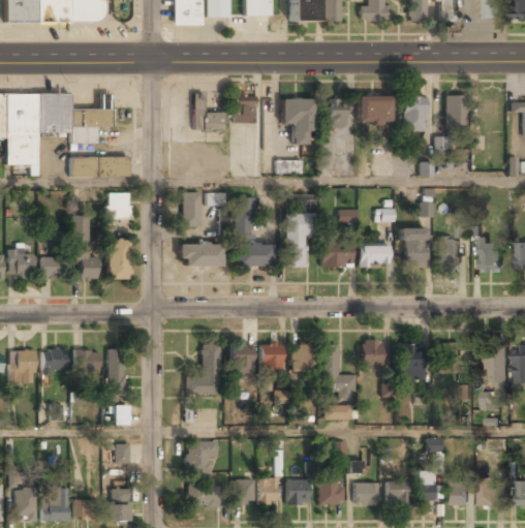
[(5,0),(6,23),(104,23),(104,12),(115,12),(114,0),(5,0)]
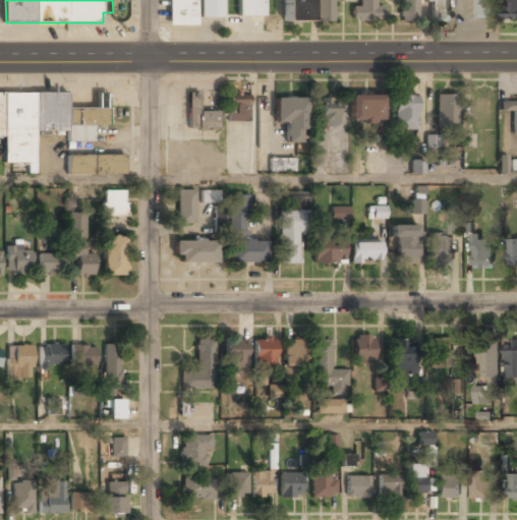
[(171,0),(172,24),(200,23),(200,17),(226,16),(225,0),(171,0)]
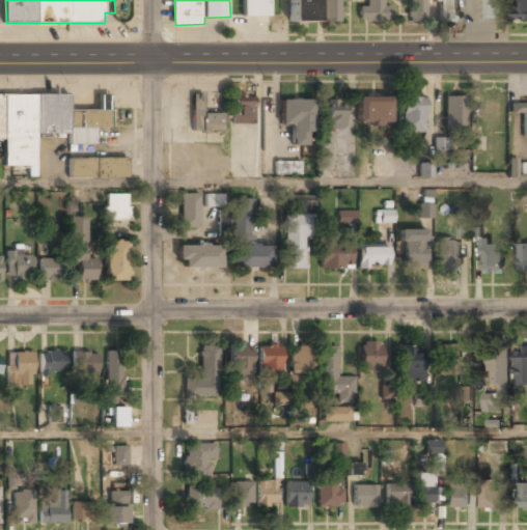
[(273,16),(273,0),(246,0),(246,16),(273,16)]
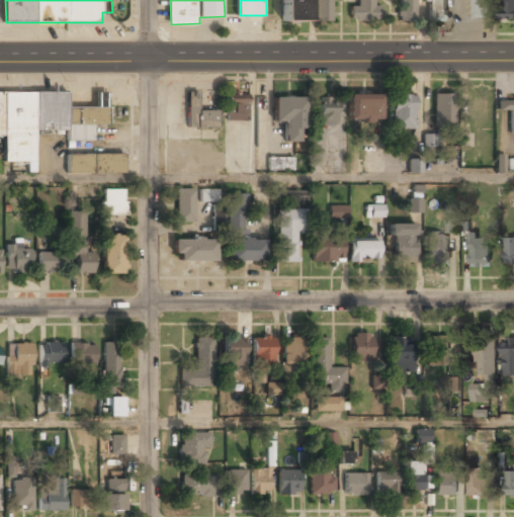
[(285,0),(285,20),(311,20),(311,0),(285,0)]
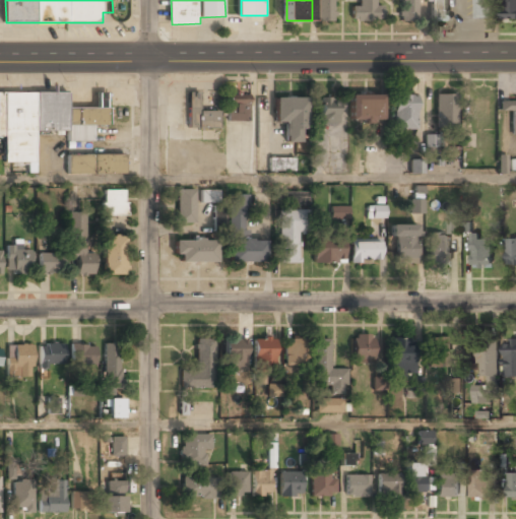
[(320,0),(321,21),(337,21),(337,0),(320,0)]
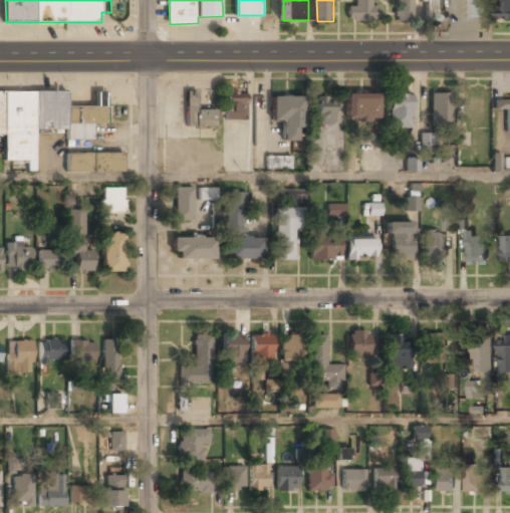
[(358,0),(358,5),(351,5),(351,21),(379,21),(379,0),(358,0)]
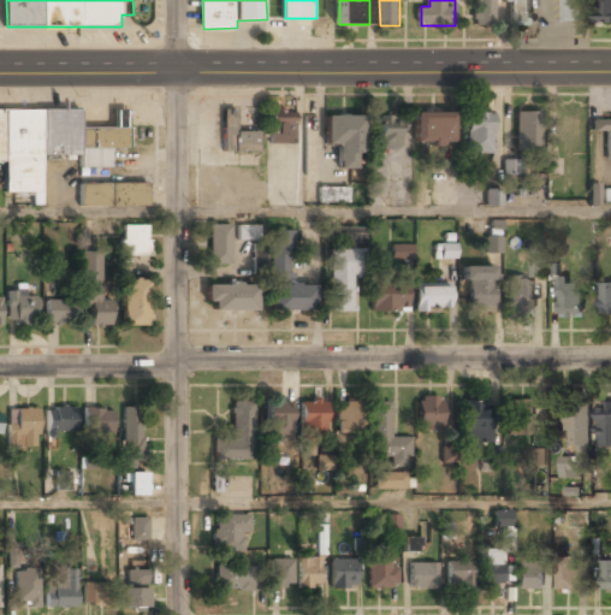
[(476,0),(476,24),(497,25),(497,0),(476,0)]
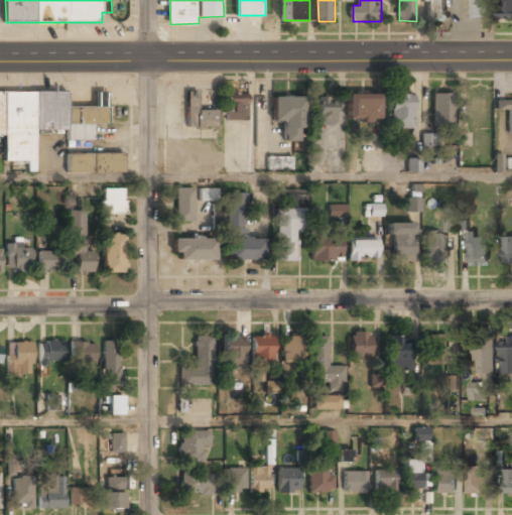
[(428,0),(428,18),(448,18),(448,0),(428,0)]
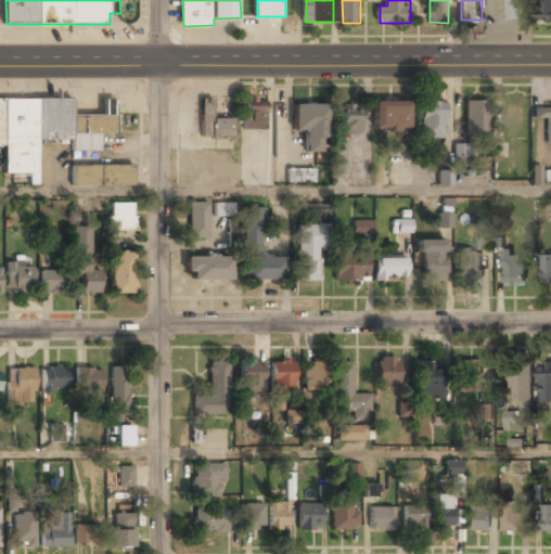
[(513,0),(513,20),(533,20),(533,0),(513,0)]
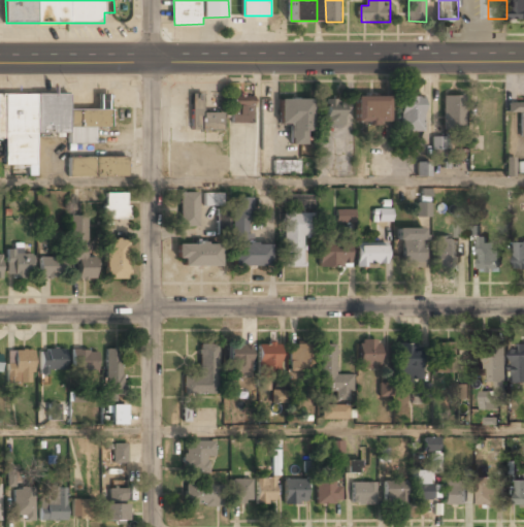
[(3,166),(37,166),(37,135),(70,135),(70,144),(97,144),(97,128),(111,128),(111,94),(101,94),(101,109),(70,109),(70,93),(0,93),(0,118),(3,118),(3,166)]
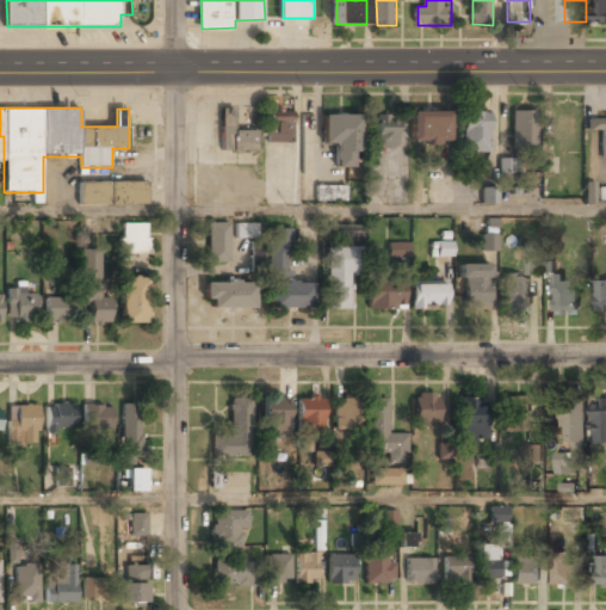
[(222,152),(259,152),(259,130),(239,130),(239,109),(222,109),(222,152)]
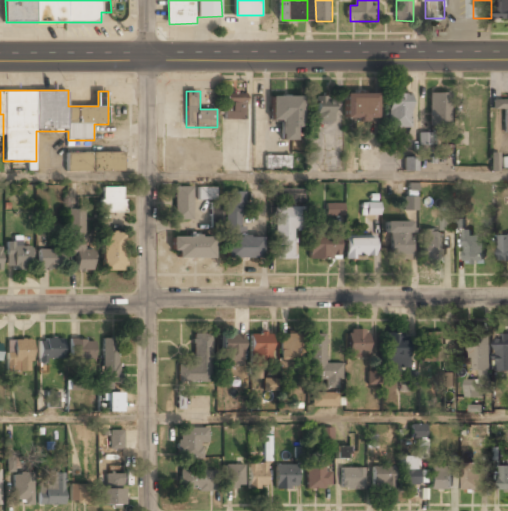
[(432,92),(432,125),(452,125),(452,92),(432,92)]
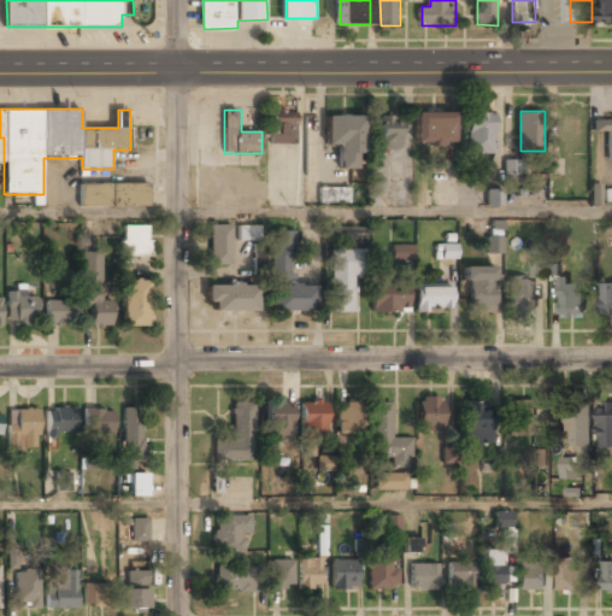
[(299,112),(274,112),(274,145),(299,145),(299,112)]
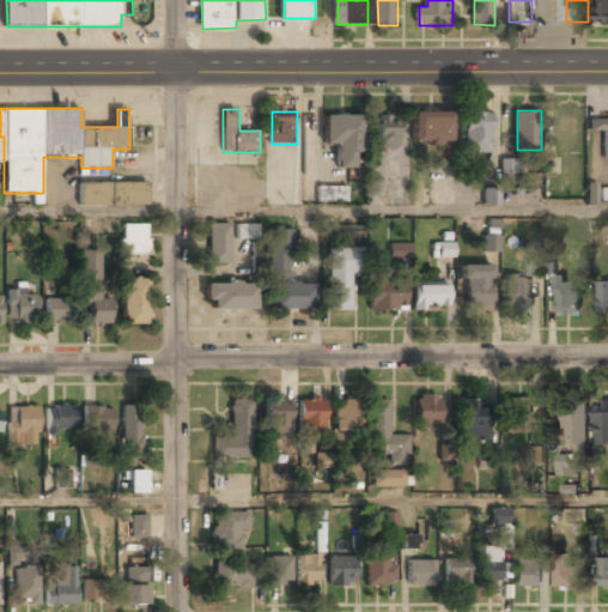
[(414,111),(414,143),(455,143),(455,111),(414,111)]
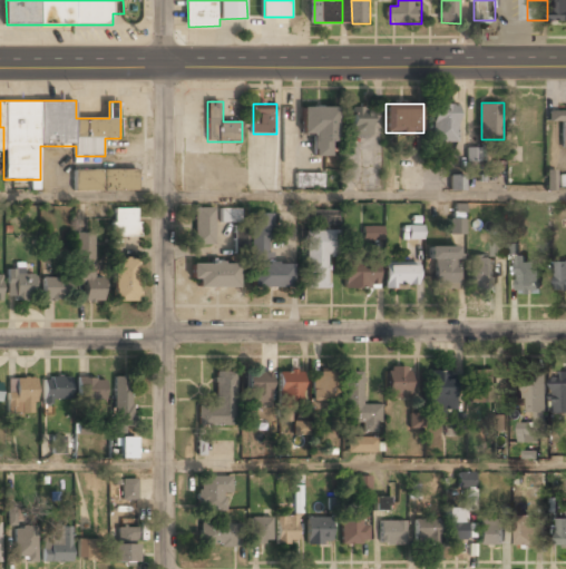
[(436,104),(436,141),(460,141),(460,104),(436,104)]
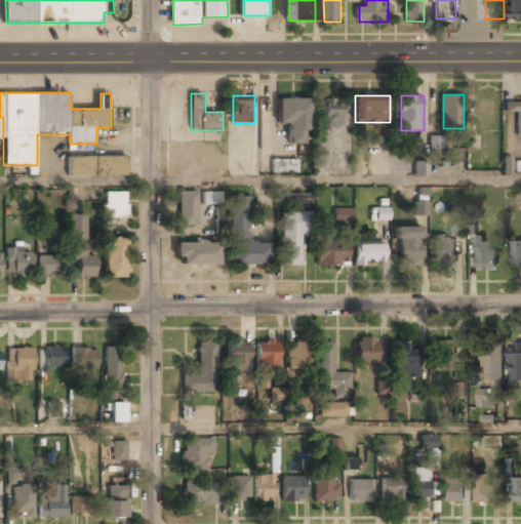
[(312,130),(313,98),(280,98),(279,123),(291,124),(290,144),(307,144),(307,130),(312,130)]
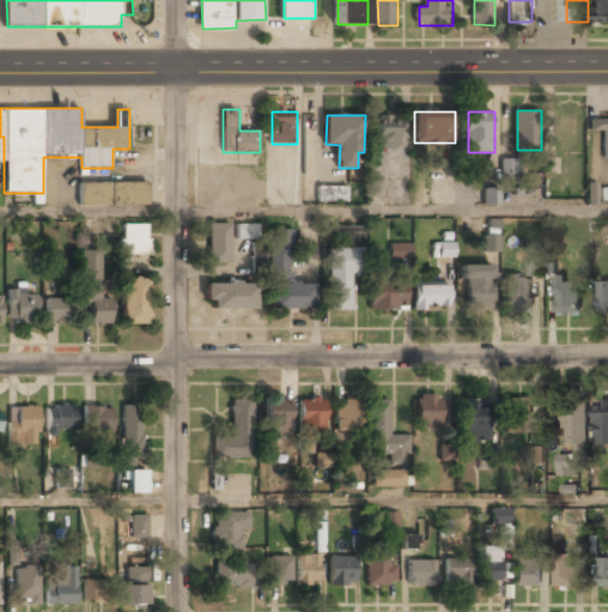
[(378,116),(378,146),(405,146),(405,116),(378,116)]
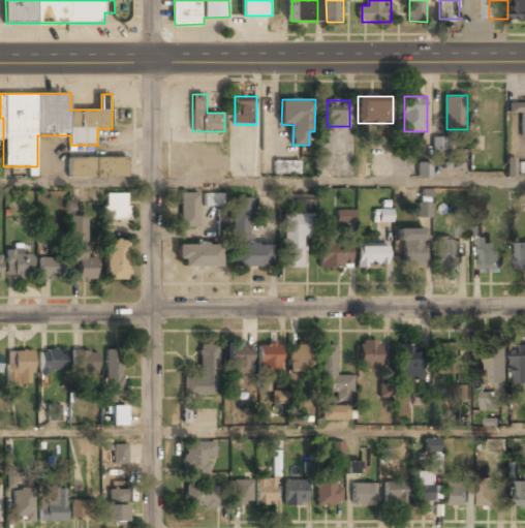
[(513,113),(524,113),(524,137),(524,101),(513,101),(513,113)]
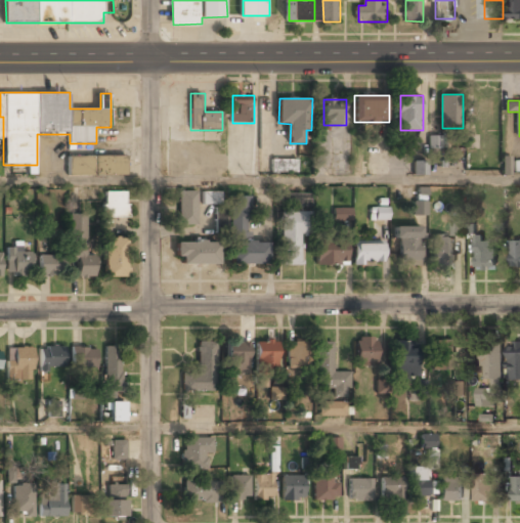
[(431,147),(448,147),(449,135),(431,134),(431,147)]
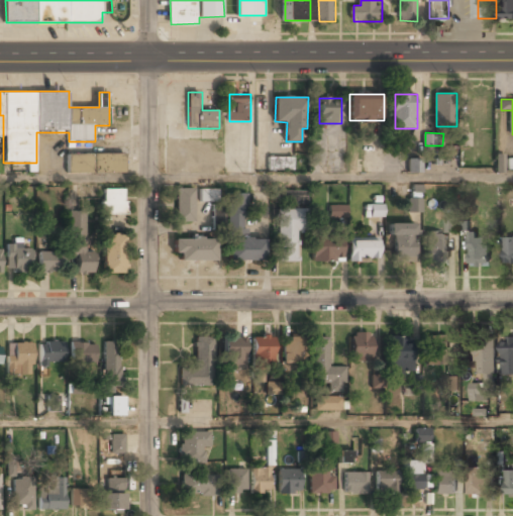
[(507,172),(508,153),(499,153),(499,172),(507,172)]
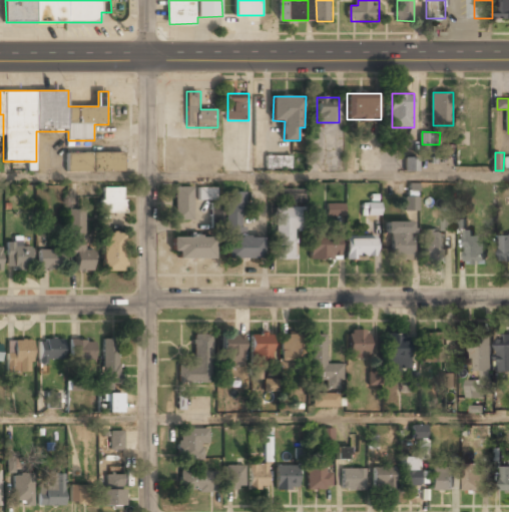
[(125,172),(125,153),(68,153),(68,172),(125,172)]
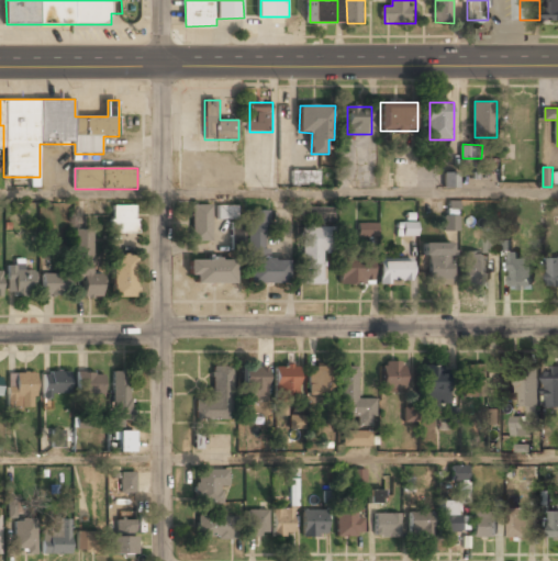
[(322,183),(322,169),(294,169),(294,183),(322,183)]
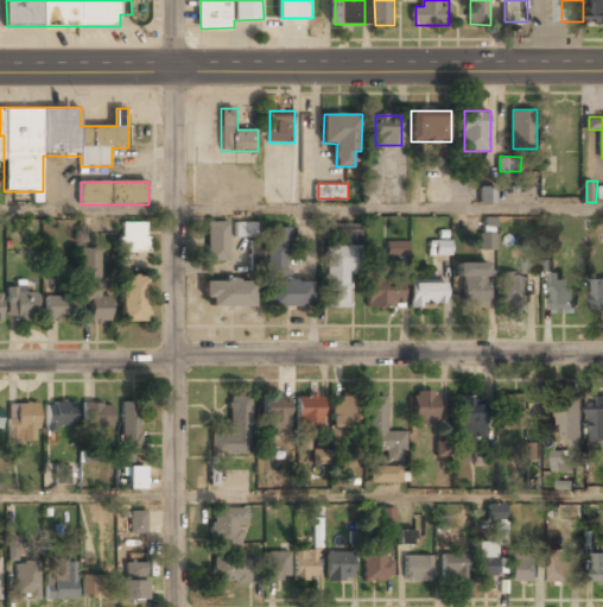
[(483,202),(500,202),(500,185),(483,185),(483,202)]
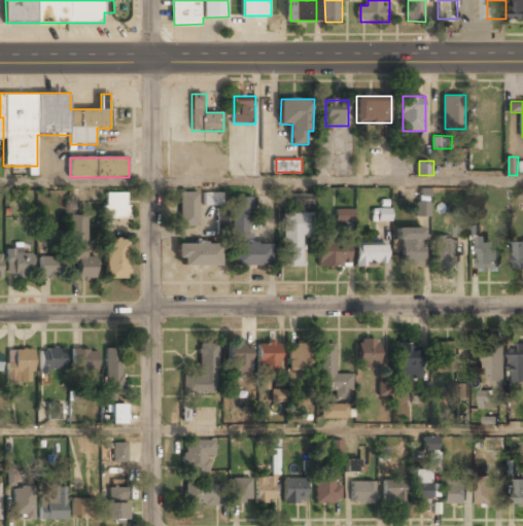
[(131,190),(107,190),(107,219),(131,219),(131,190)]
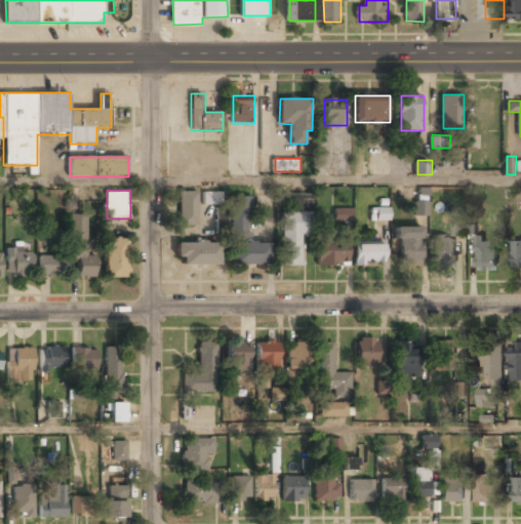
[(181,191),(181,225),(199,225),(199,191),(181,191)]
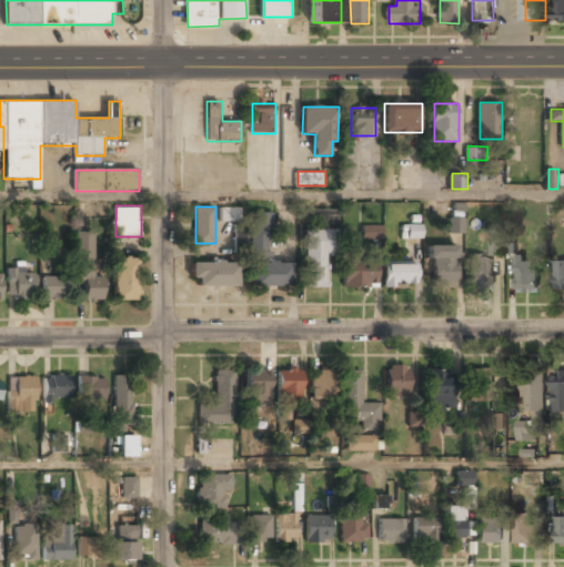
[(222,220),(243,220),(243,206),(222,206),(222,220)]
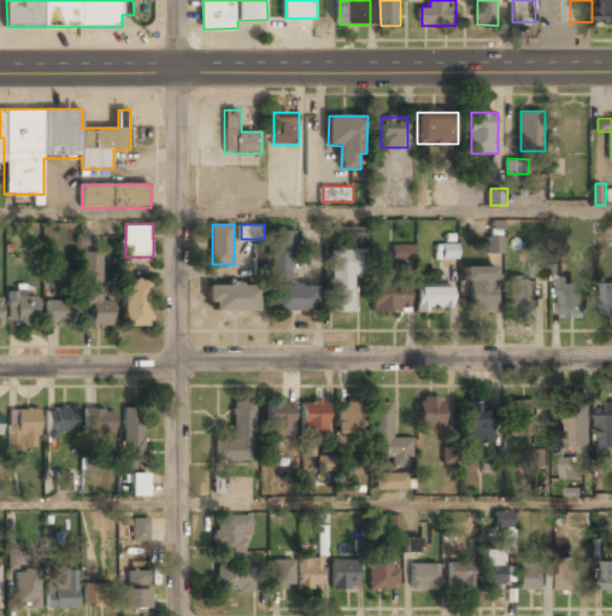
[(490,233),(490,252),(507,252),(507,233),(490,233)]
